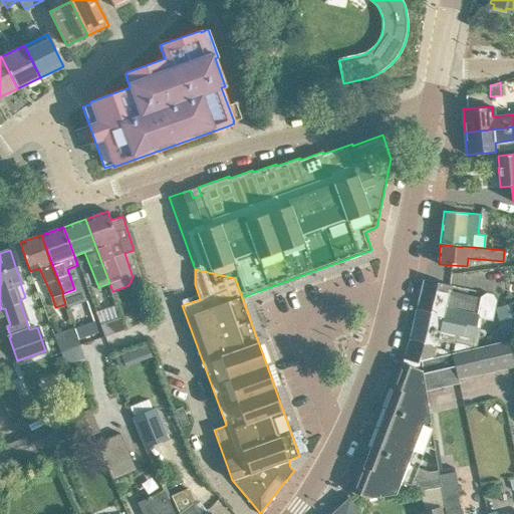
[(450,285),(424,279),(417,310),(443,316),(445,307),(472,313),(474,312),(478,297),(448,290),(450,285)]
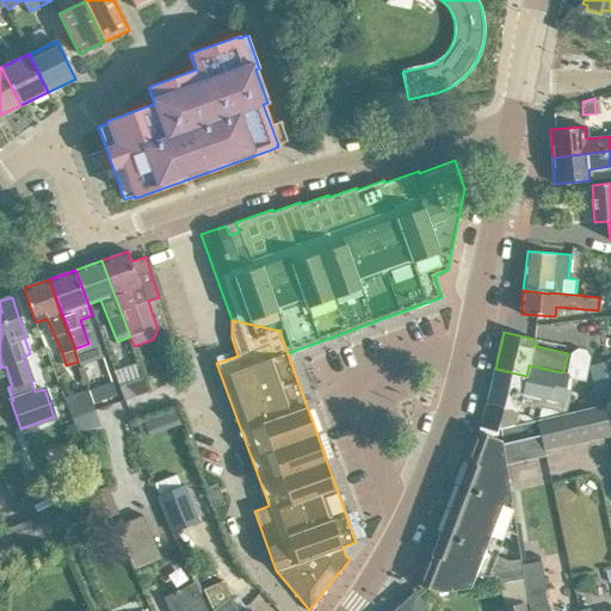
[(610,358),(588,364),(594,389),(582,392),(586,407),(586,408),(603,403),(610,401),(610,358)]
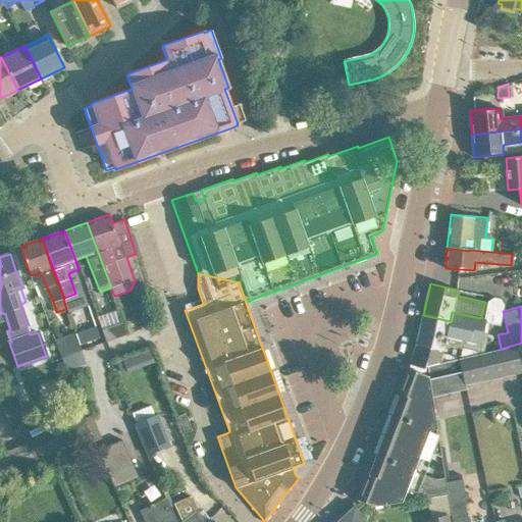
[(470,317),(452,312),(450,321),(423,315),(416,345),(450,352),(452,340),(464,342),(470,317)]
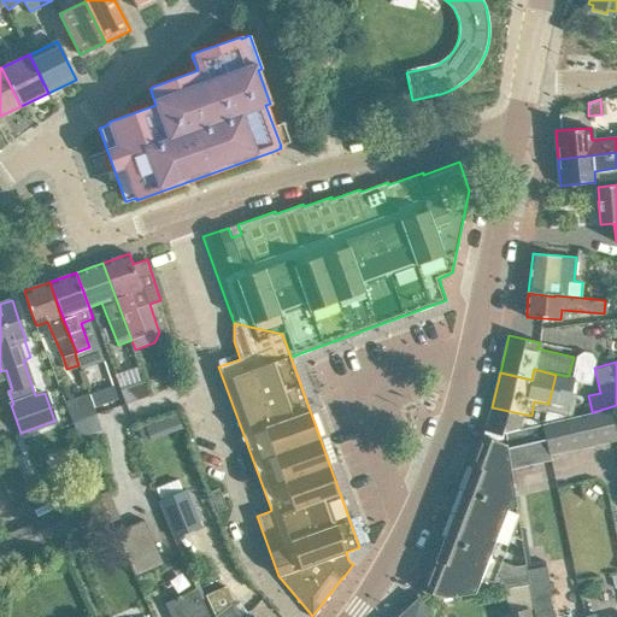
[(566,376),(556,375),(548,404),(534,401),(532,416),(492,407),(483,435),(486,436),(504,433),(504,432),(564,417),(566,406),(568,406),(574,376),(571,375),(566,376)]
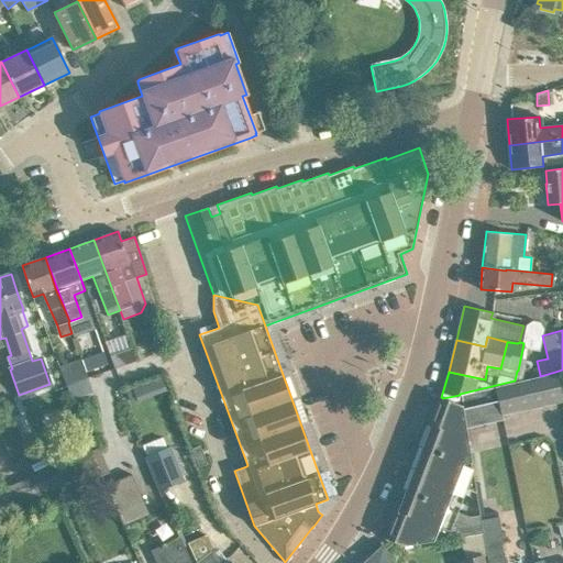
[(108,364),(102,346),(80,354),(81,359),(85,372),(108,364)]
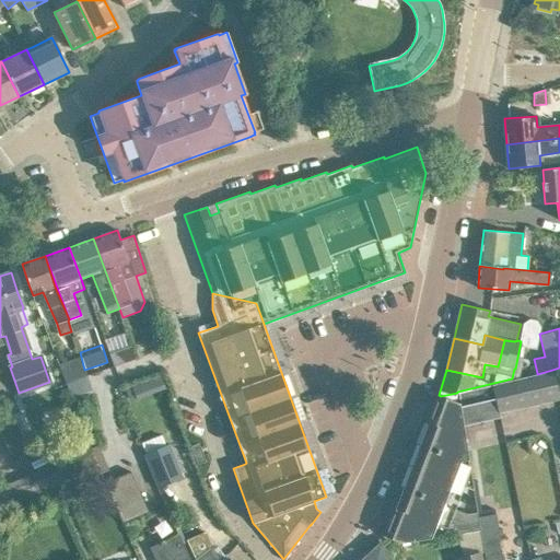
[(130,346),(109,353),(114,365),(135,358),(130,346)]
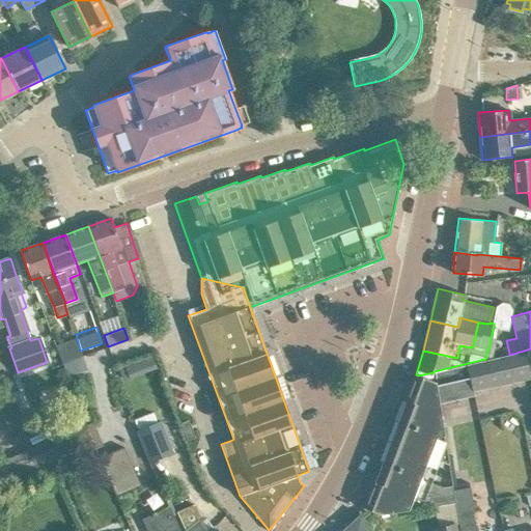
[(77,338),(76,338),(55,345),(61,362),(63,361),(63,363),(82,356),(80,351),(77,338)]
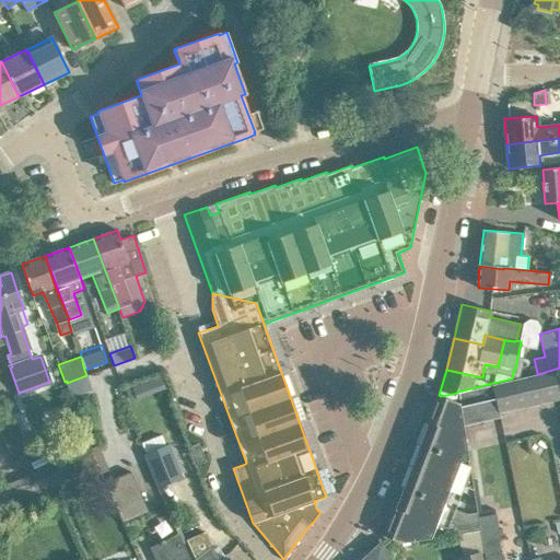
[(537,373),(457,393),(465,426),(500,417),(499,411),(559,397),(552,370),(537,374),(537,373)]
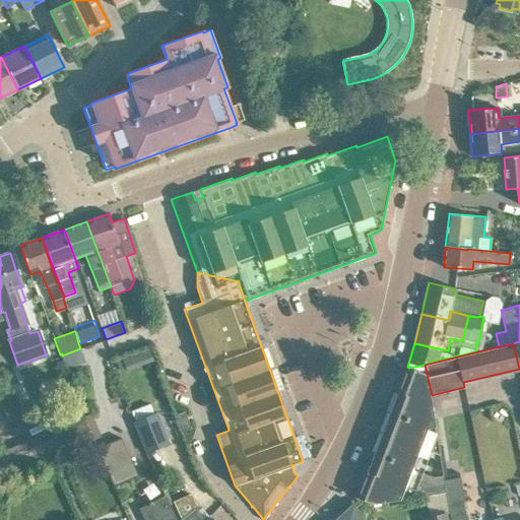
[(427,375),(409,368),(406,369),(396,394),(403,397),(401,402),(433,414),(427,375)]
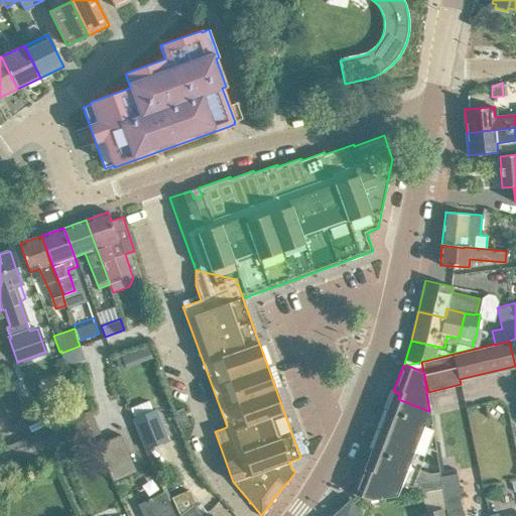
[(27,415),(13,385),(6,383),(0,385),(0,395),(11,418),(17,419),(27,415)]
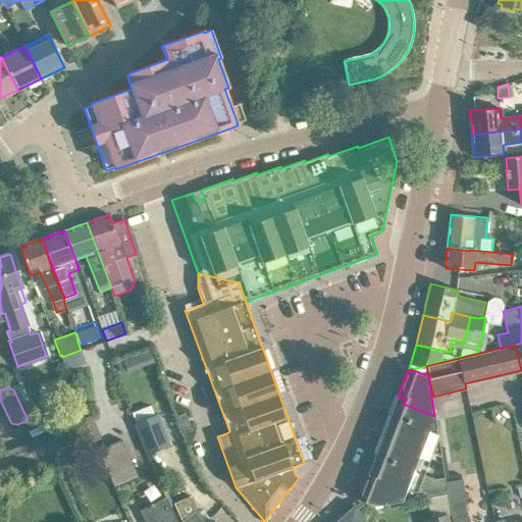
[(434,416),(403,404),(389,436),(401,440),(431,453),(432,452),(441,456),(434,416)]
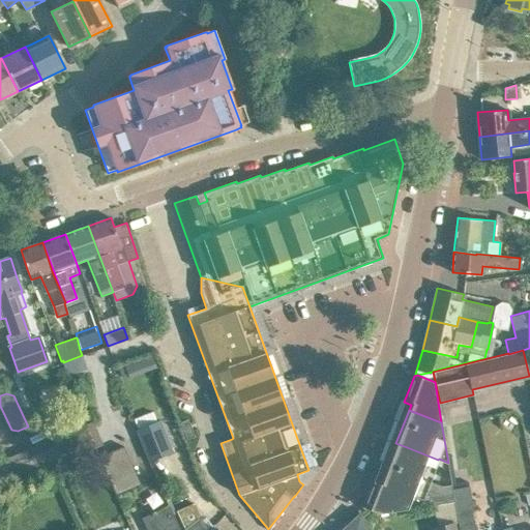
[(188,419),(179,422),(186,440),(195,437),(188,419)]
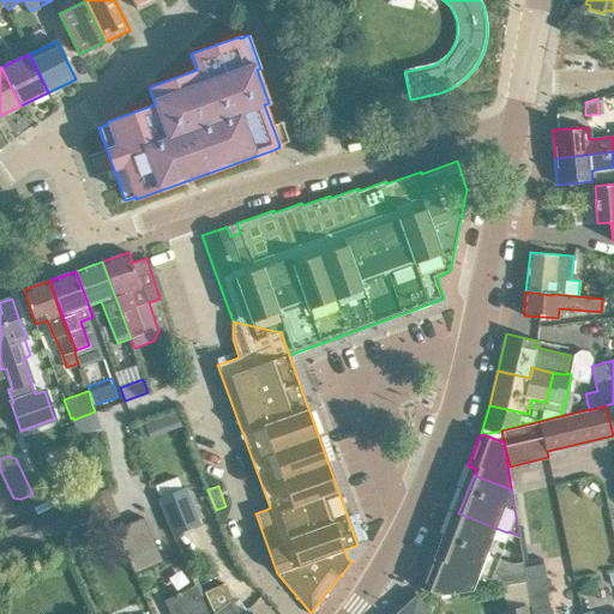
[(184,488),(158,498),(173,534),(196,525),(200,524),(186,487),(184,488)]
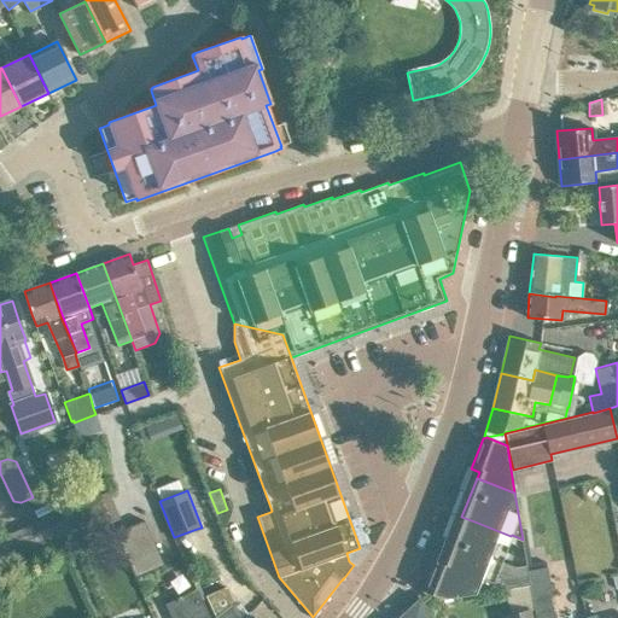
[(144,522),(116,534),(136,578),(164,566),(144,522)]
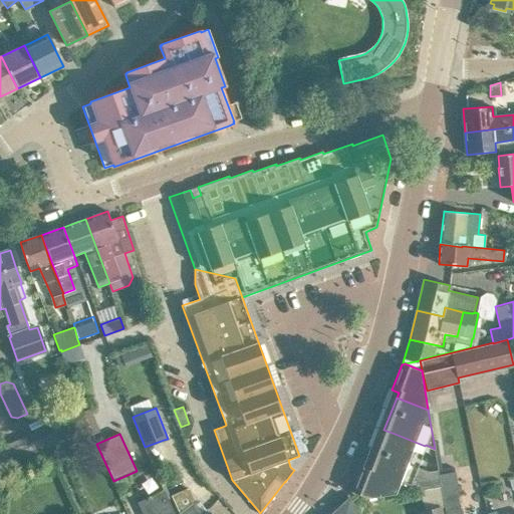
[(371,462),(439,488),(441,488),(439,476),(438,470),(428,472),(417,467),(425,446),(395,434),(393,442),(380,438),(371,462)]
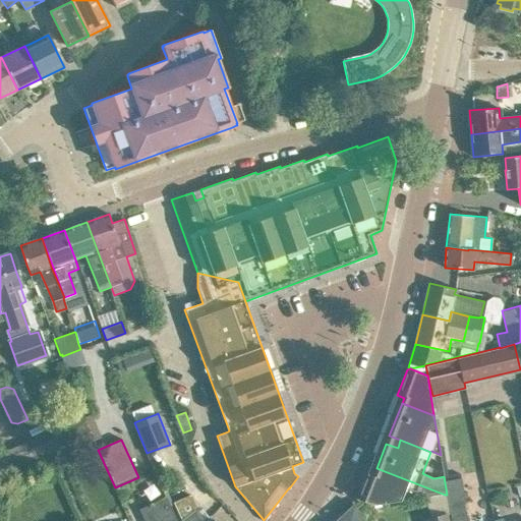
[(445,495),(377,468),(374,474),(368,471),(357,499),(373,505),(424,496),(424,498),(445,495)]
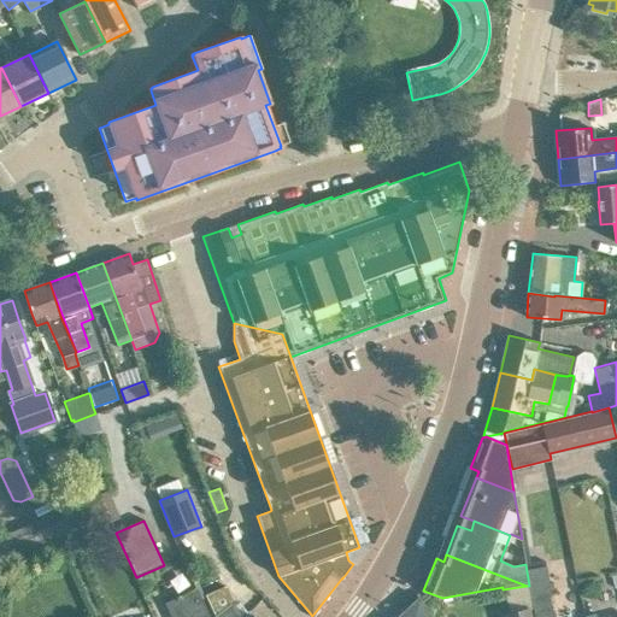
[(552,616),(548,594),(552,594),(547,566),(527,571),(529,586),(534,610),(534,616),(552,616)]
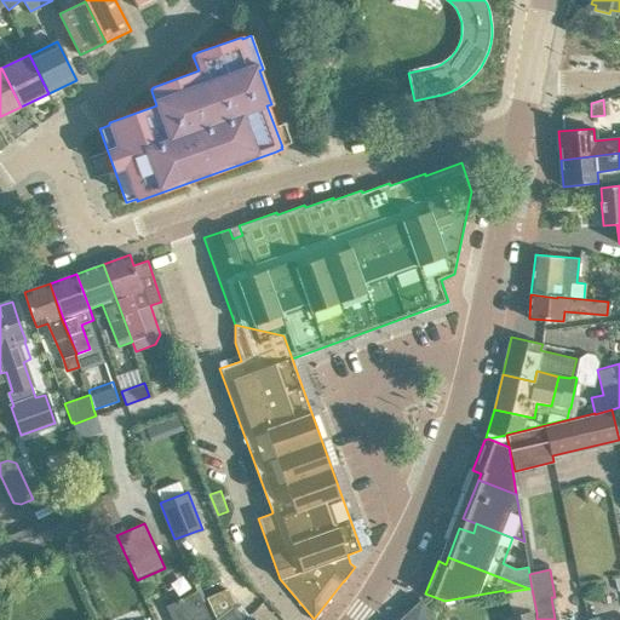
[(505,592),(512,619),(532,614),(537,613),(532,589),(529,589),(505,592)]
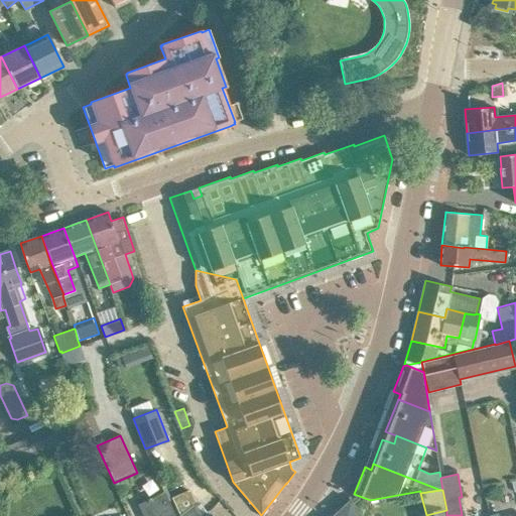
[(189,491),(172,498),(179,515),(212,515),(211,515),(198,515),(192,508),(197,505),(189,491)]
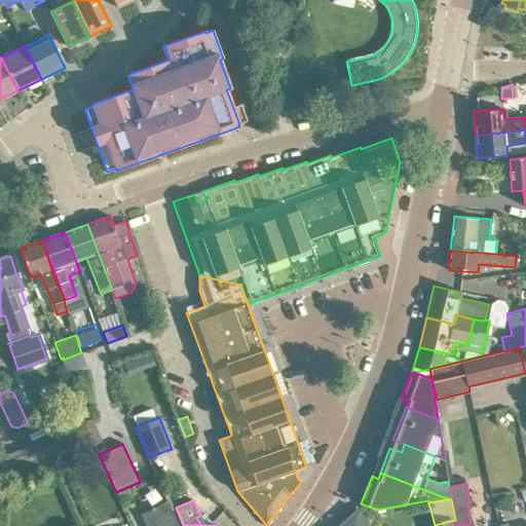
[(167,503),(141,516),(145,525),(178,525),(172,512),(167,503)]
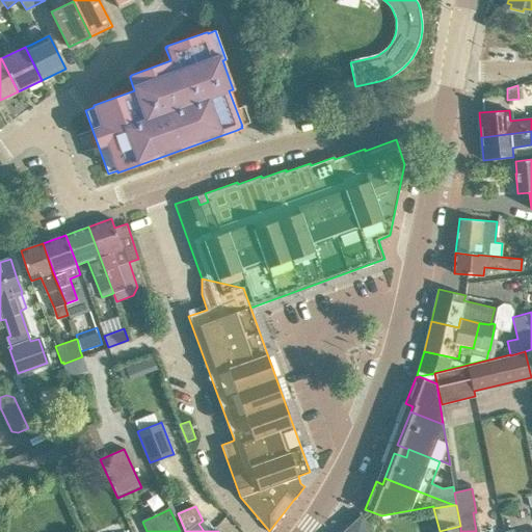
[(371,531),(363,515),(362,514),(363,514),(361,511),(358,512),(361,515),(343,531),(371,531)]
